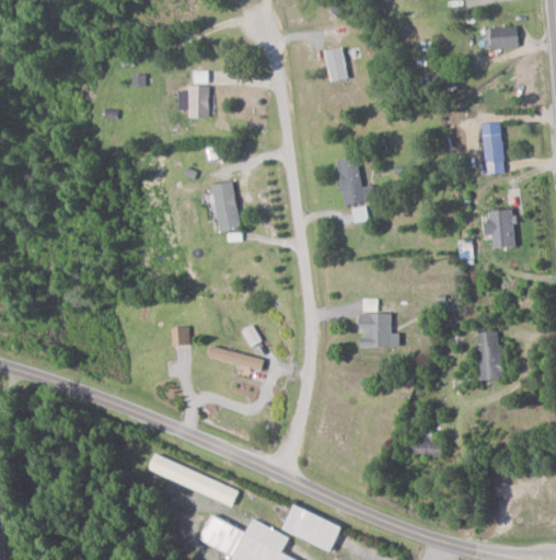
[(519,46),(519,26),(484,27),(485,47),(519,46)]
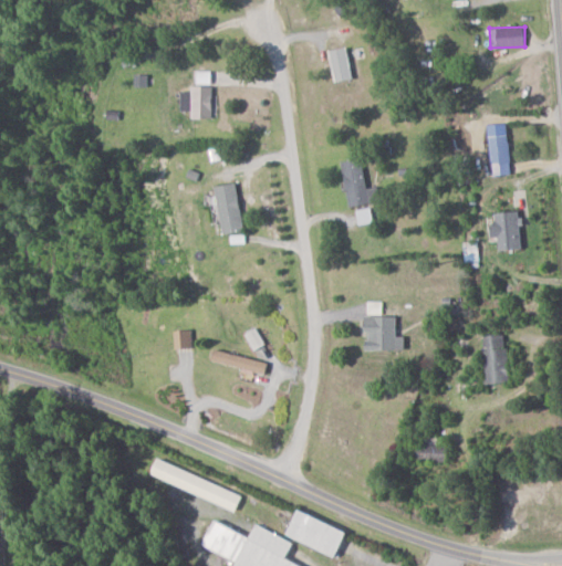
[(352,79),(346,46),(328,51),(333,82),(352,79)]
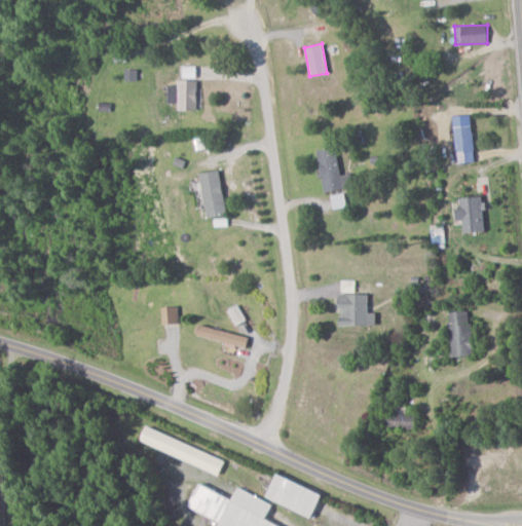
[(177,110),(195,110),(196,80),(177,80),(177,85),(166,85),(166,103),(177,104),(177,110)]
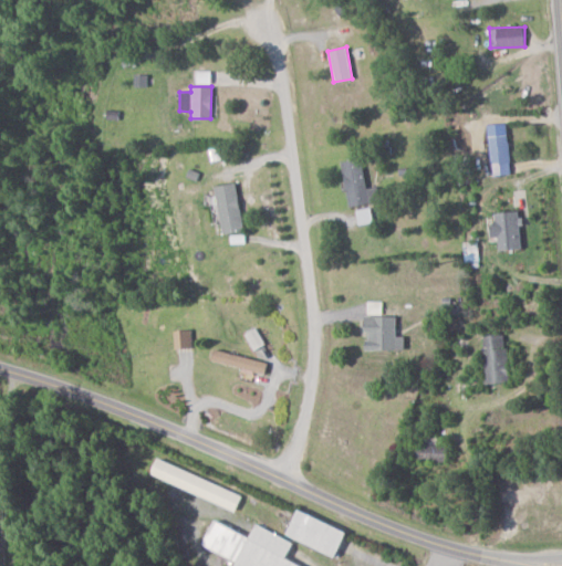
[(490,176),(510,174),(505,123),(485,125),(490,176)]
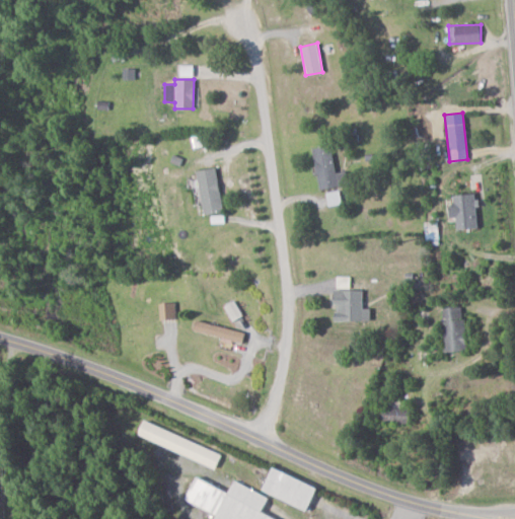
[(313,148),(319,190),(347,186),(345,171),(335,172),(330,146),(313,148)]
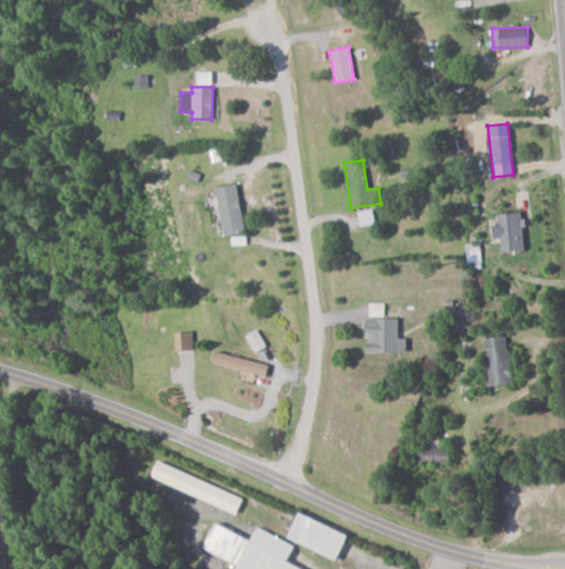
[(225,236),(245,232),(236,183),(216,188),(225,236)]
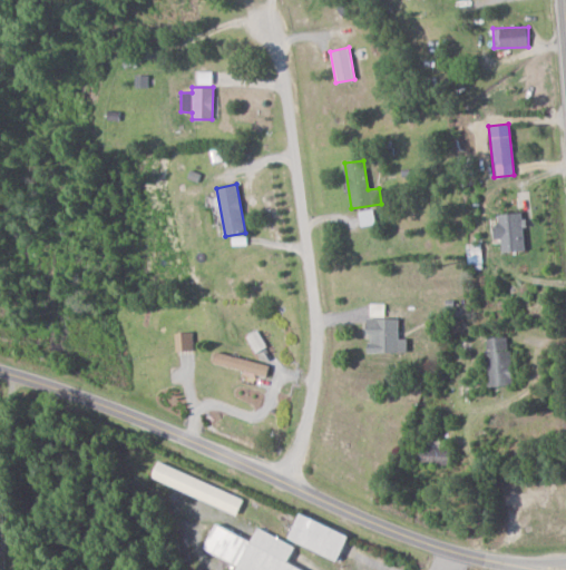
[(358,212),(360,226),(374,224),(372,209),(358,212)]
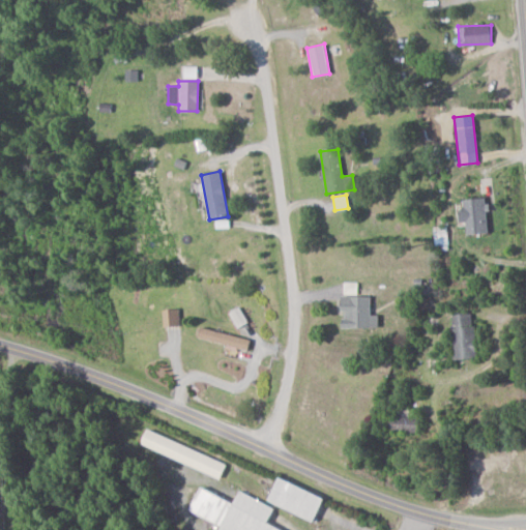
[(468,234),(488,233),(487,198),(461,199),(462,223),(467,222),(468,234)]
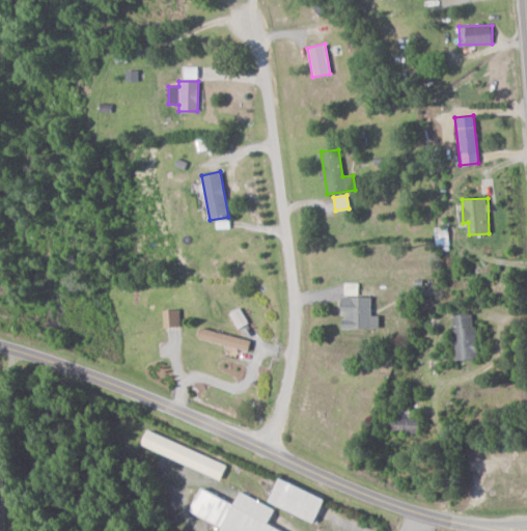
[(343,329),(379,329),(379,316),(371,316),(371,297),(339,297),(339,312),(343,311),(343,329)]
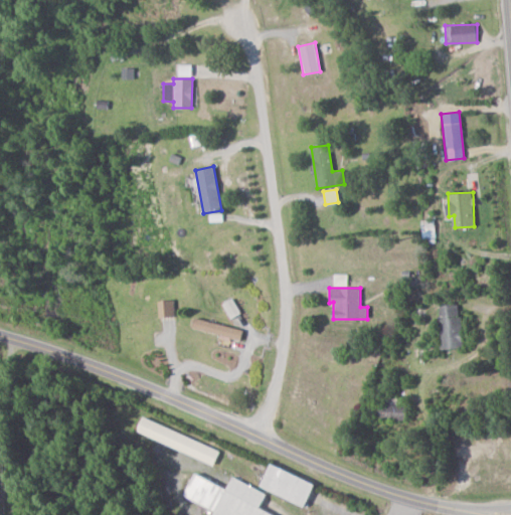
[(227,320),(239,314),(231,298),(219,304),(227,320)]
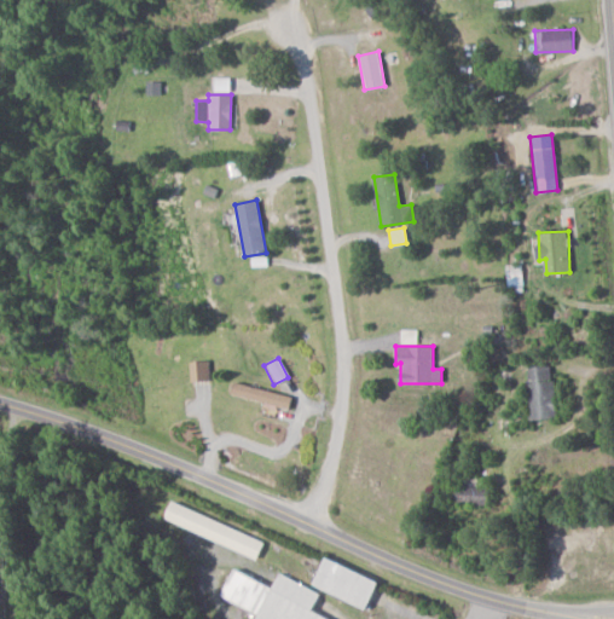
[(187,362),(189,382),(209,380),(208,360),(187,362)]
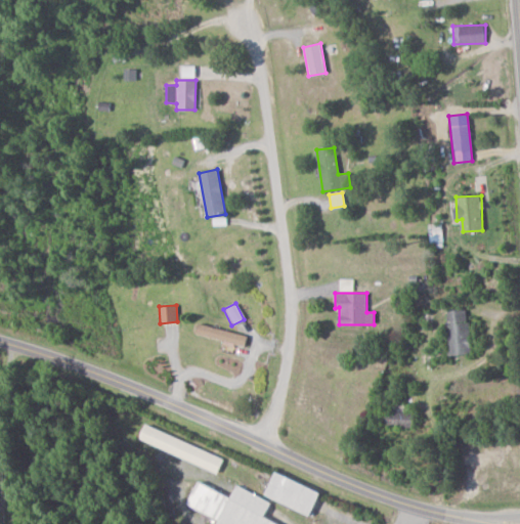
[(469,310),(446,310),(446,321),(447,355),(470,354),(469,310)]
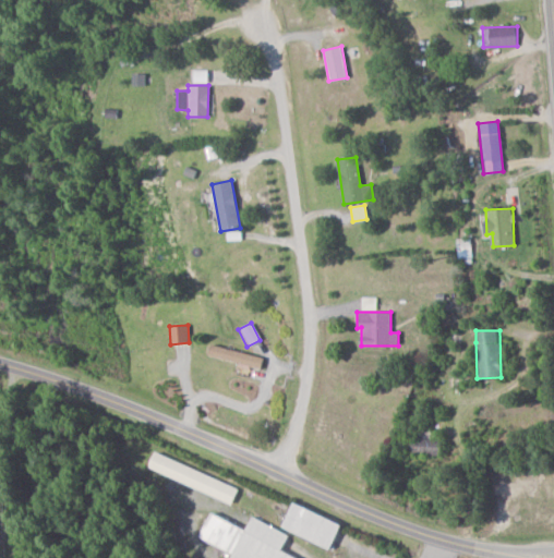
[(263,358),(209,344),(207,354),(261,368),(263,358)]
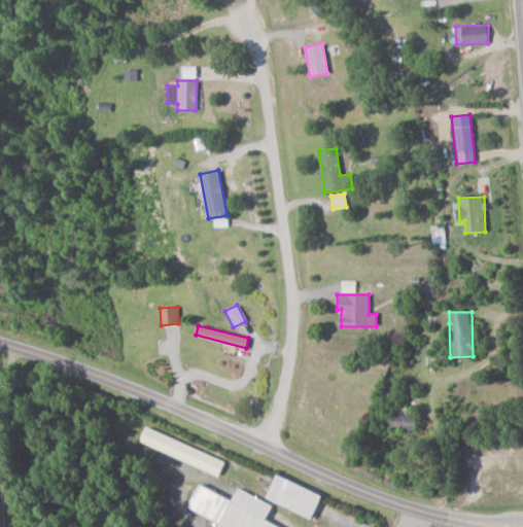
[(141,443),(219,476),(225,461),(147,428),(141,443)]
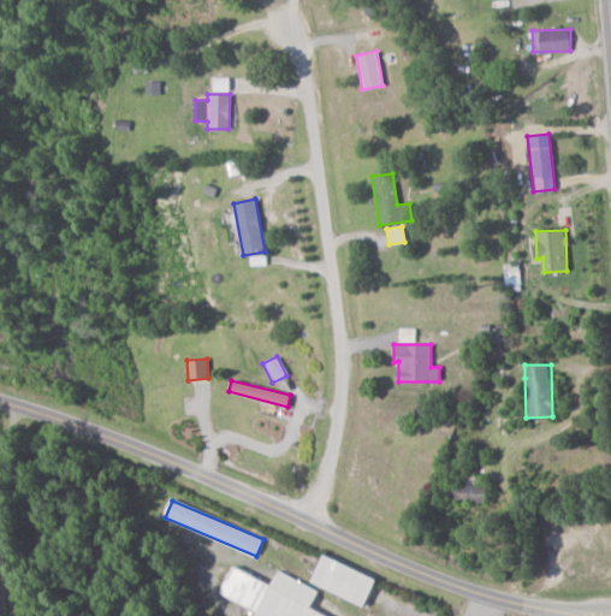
[(315,582),(367,606),(380,579),(327,555),(315,582)]
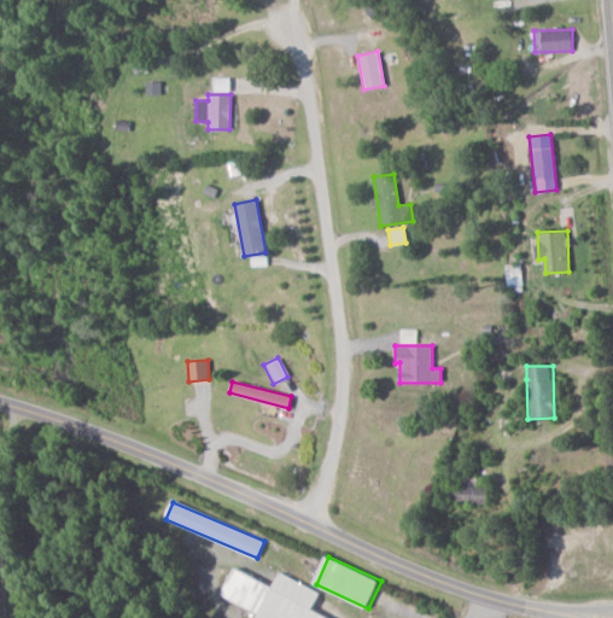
[(331,617),(313,610),(321,592),(279,573),(274,586),(232,567),(219,595),(257,612),(254,617),(331,617)]
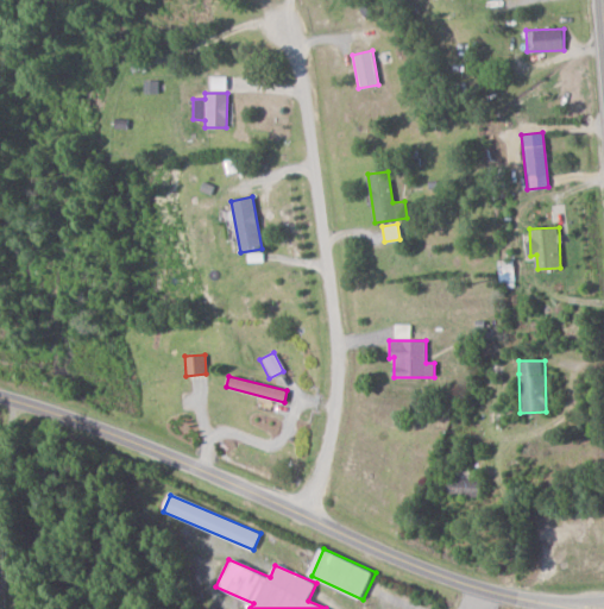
All buildings are outlined.
